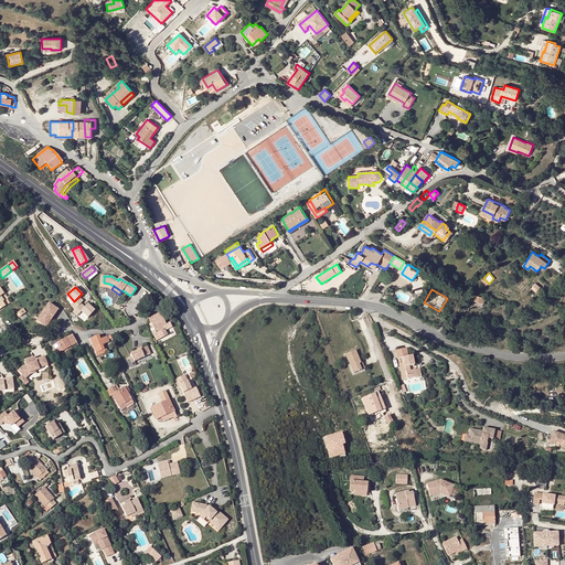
[(486,297),(473,295),(472,300),(478,301),(478,305),(483,306),(486,297)]
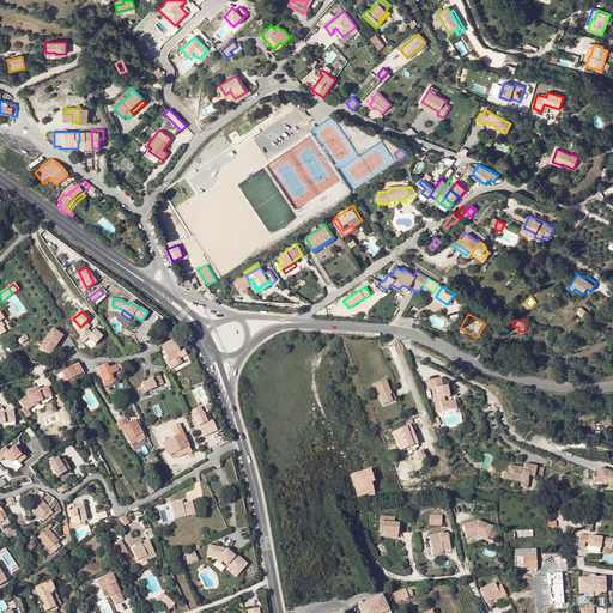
[(52,328),(38,346),(48,354),(62,335),(52,328)]
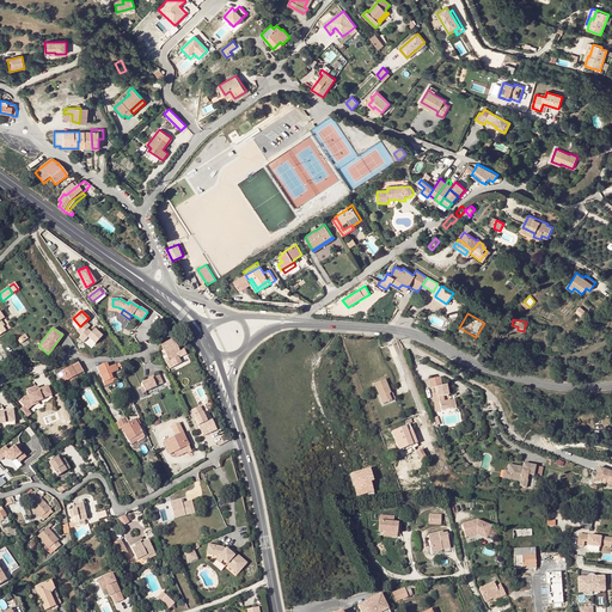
[(75,330),(71,332),(78,344),(83,342),(75,330)]
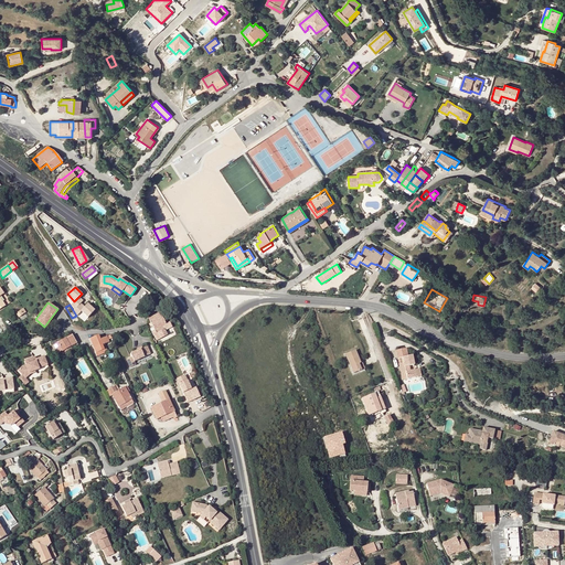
[(80,316),(87,319),(93,309),(85,305),(80,316)]
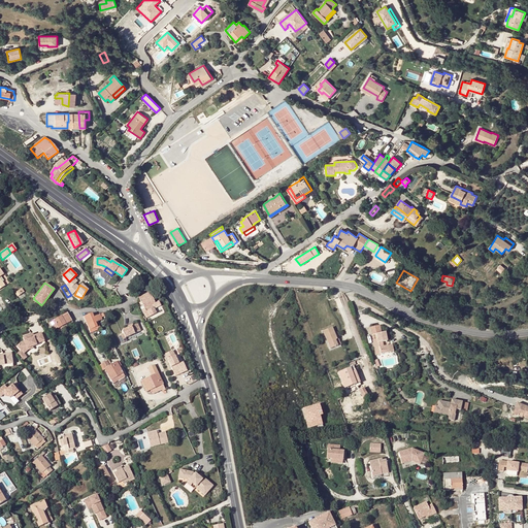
[(157,312),(154,308),(152,304),(156,302),(152,294),(151,294),(150,292),(139,297),(141,301),(140,302),(141,305),(143,304),(145,308),(142,309),(144,311),(143,312),(146,318),(157,312)]
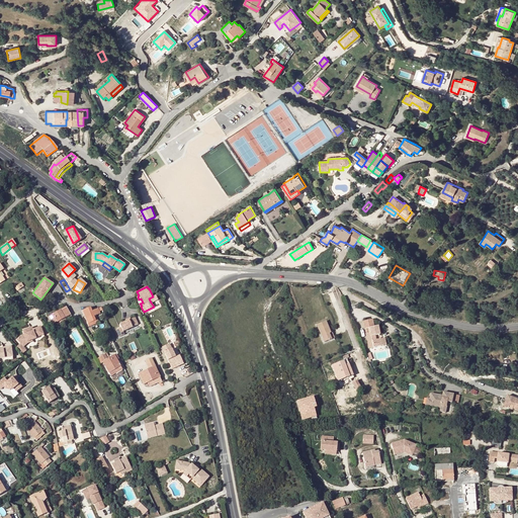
[(71,315),(67,307),(49,317),(53,324),(57,322),(58,322),(71,315)]
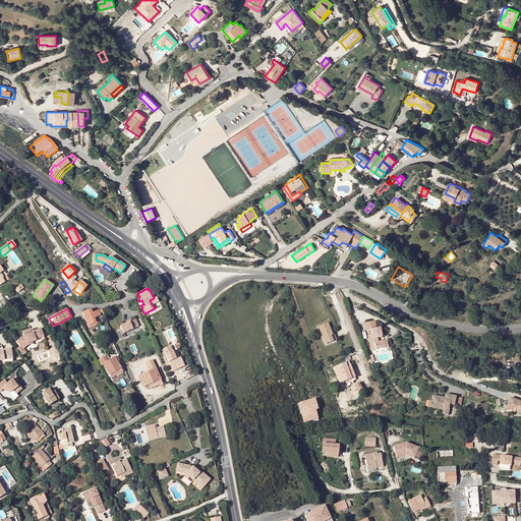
[(96,317),(97,317),(102,315),(101,313),(100,310),(100,309),(95,311),(95,310),(93,311),(92,308),(83,312),(89,326),(90,326),(97,322),(96,317)]
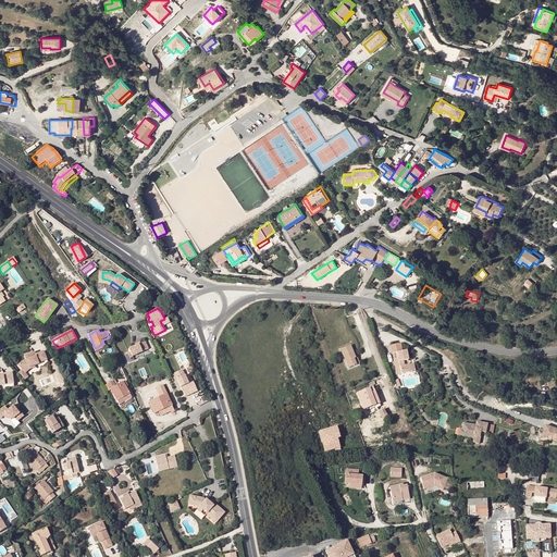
[(107,347),(103,339),(102,339),(103,344),(96,348),(97,350),(107,347)]
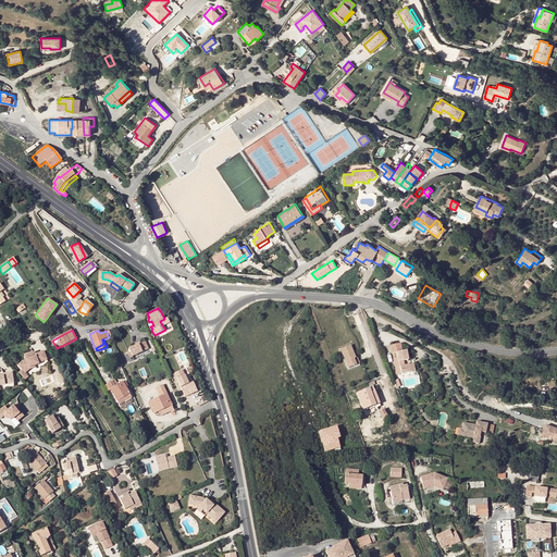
[(149,348),(146,341),(141,343),(136,345),(130,348),(132,351),(126,354),(130,361),(135,359),(134,356),(149,348)]
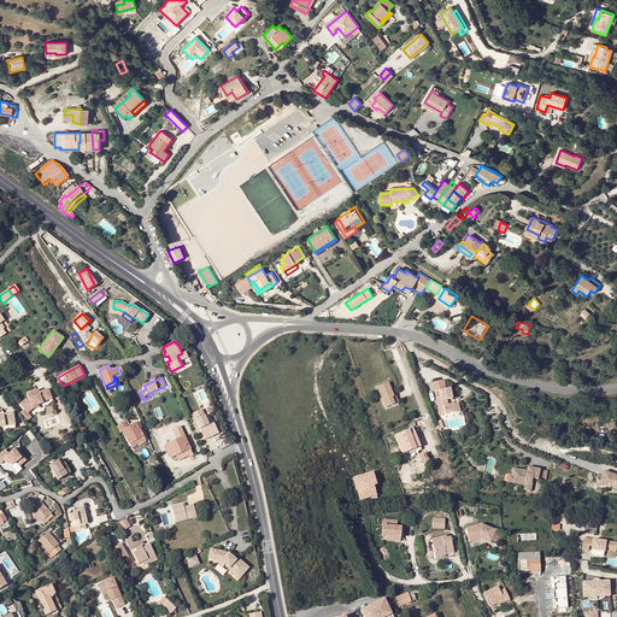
[(445,381),(434,382),(435,391),(440,389),(446,389),(445,381)]
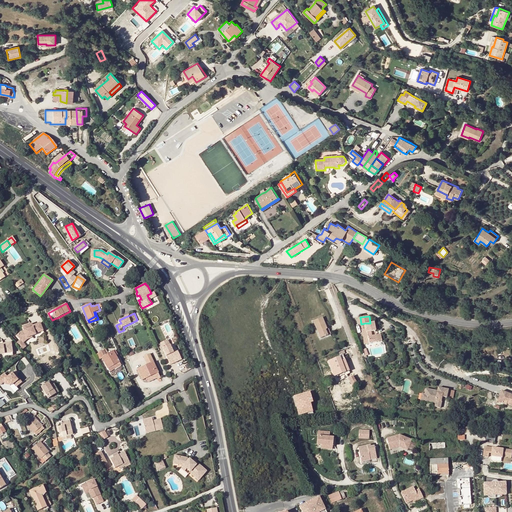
[(322,317),(314,321),(321,338),(331,334),(329,328),(327,329),(322,317)]
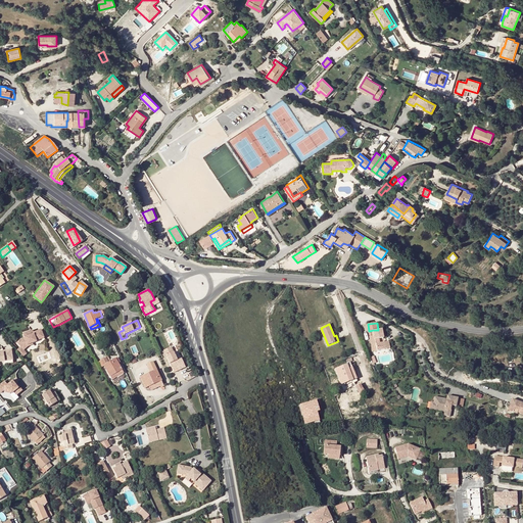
[(377,347),(377,350),(388,348),(387,341),(380,342),(379,338),(384,338),(382,329),(378,330),(373,330),(374,336),(370,336),(372,347),(377,347)]
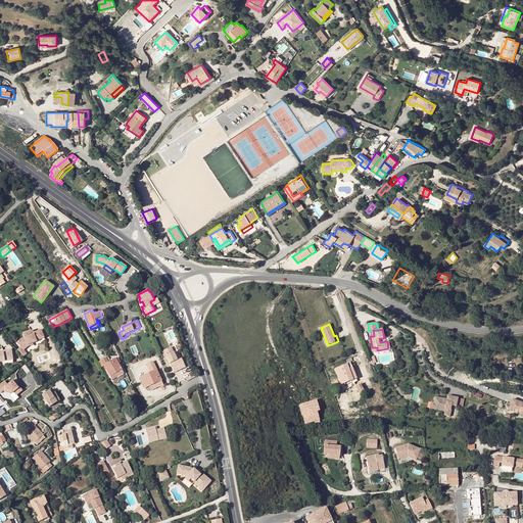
[(21,339),(17,343),(21,347),(27,343),(28,346),(33,344),(33,343),(37,342),(36,341),(44,338),(41,330),(33,333),(33,331),(28,332),(26,335),(24,336),(25,338),(21,339)]
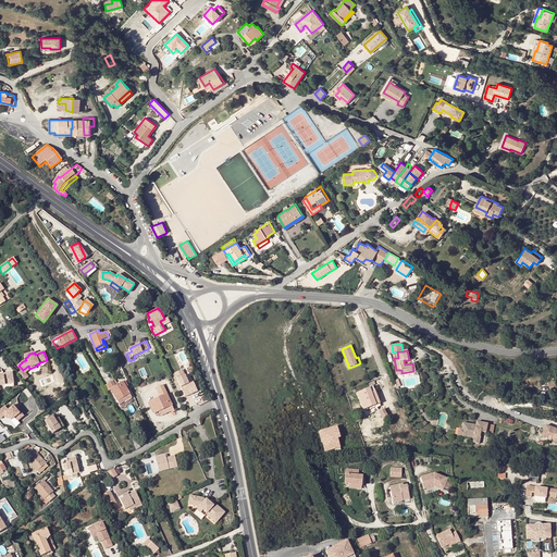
[(183,370),(175,373),(177,379),(185,375),(183,370)]
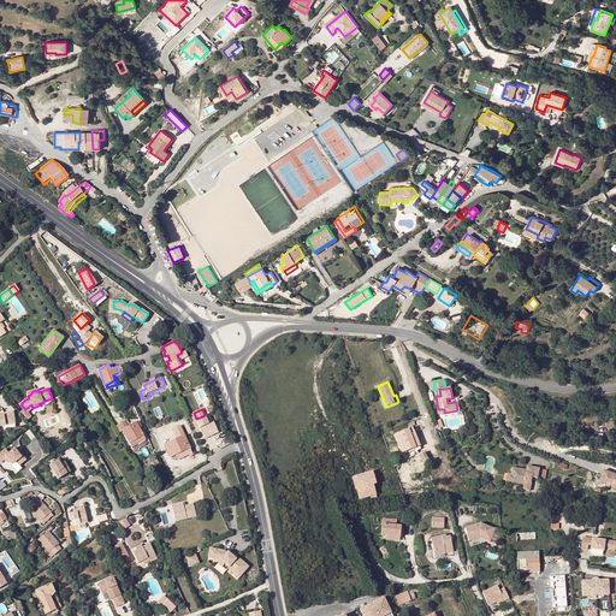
[(0,426),(6,426),(16,425),(15,413),(5,414),(5,416),(0,416),(0,426)]
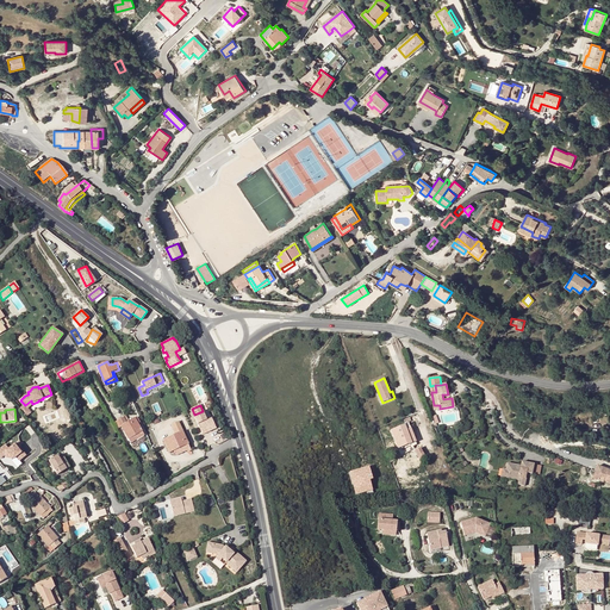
[(194,415),(199,424),(204,434),(210,431),(209,428),(216,425),(212,417),(207,419),(203,411),(194,415)]
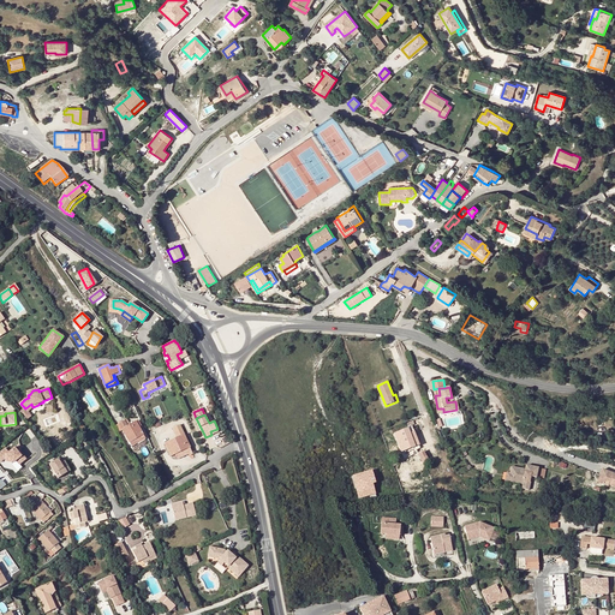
[(145,439),(139,428),(137,422),(136,422),(133,423),(131,424),(127,419),(115,427),(119,433),(123,430),(132,446),(145,439)]
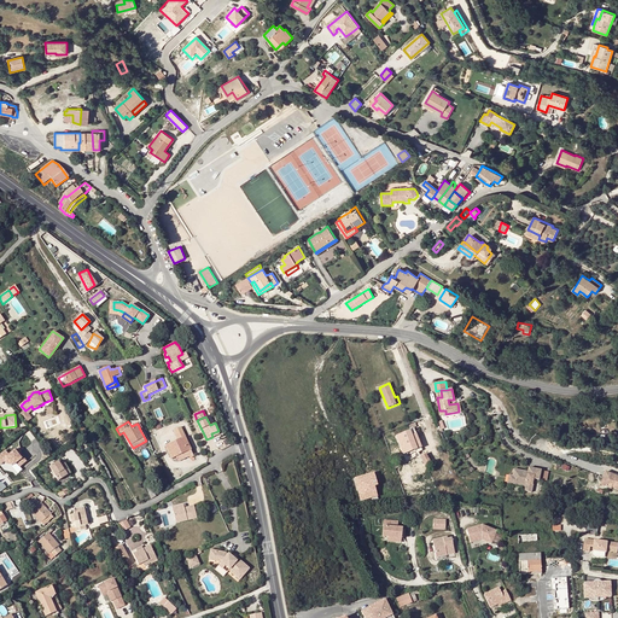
[(173,459),(176,456),(192,450),(181,427),(175,430),(179,439),(175,442),(176,443),(167,448),(173,459)]
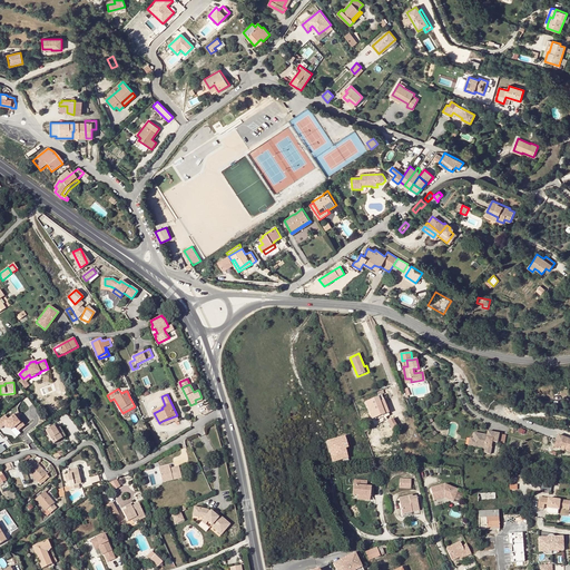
[(389,412),(382,395),(366,402),(372,419),(389,412)]
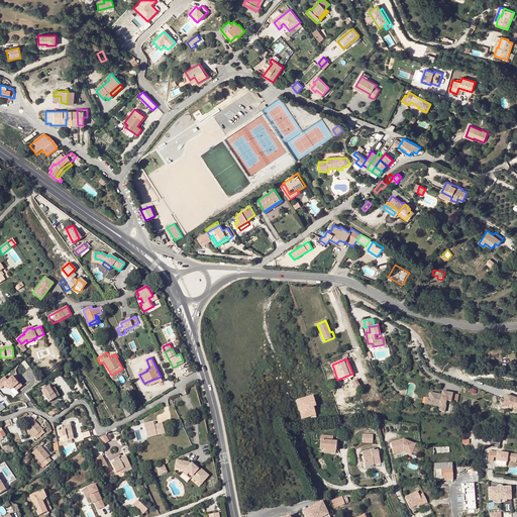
[(5,377),(0,380),(0,388),(0,389),(4,386),(5,387),(10,389),(11,388),(12,389),(14,387),(16,391),(22,386),(14,376),(8,381),(5,377)]
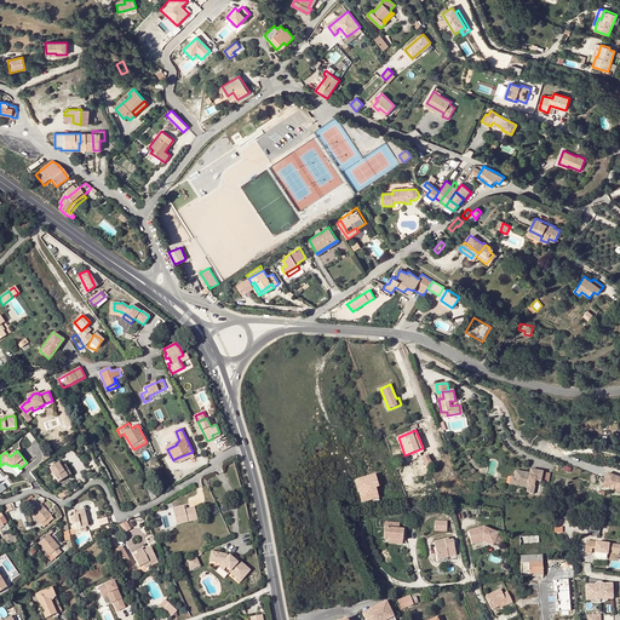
[(195,458),(193,452),(177,458),(179,463),(190,458),(191,460),(195,458)]
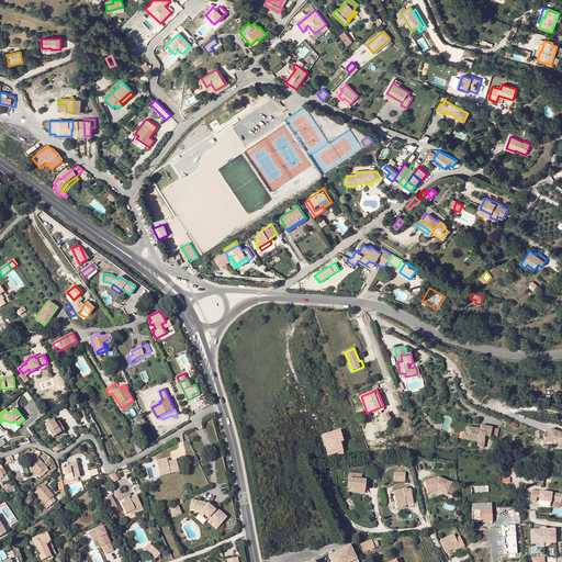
[(91,414),(88,416),(97,431),(100,430),(91,414)]
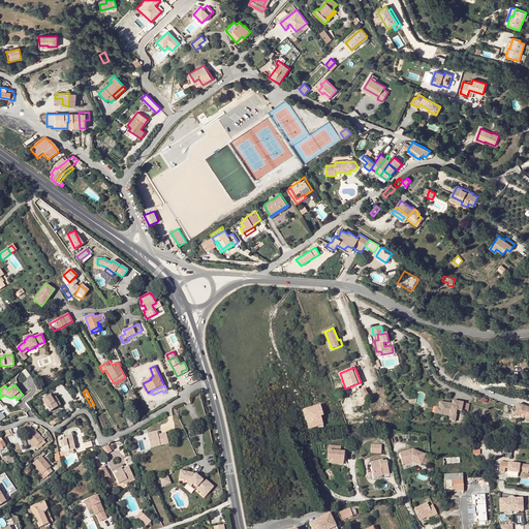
[(59,406),(54,398),(53,399),(51,395),(42,400),(51,411),(59,406)]
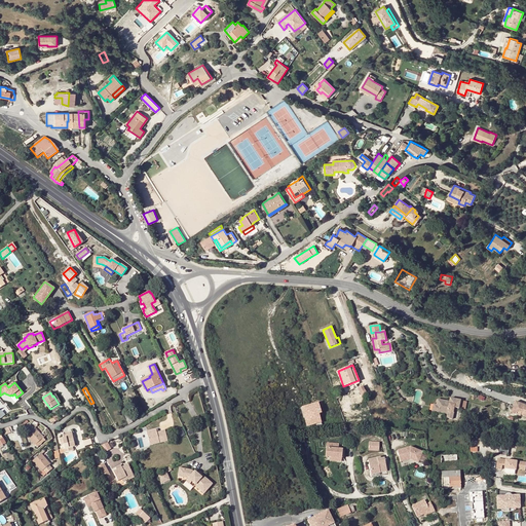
[(450,402),(439,400),(438,405),(440,406),(439,412),(449,414),(448,418),(453,419),(455,408),(459,409),(461,401),(451,399),(450,402)]
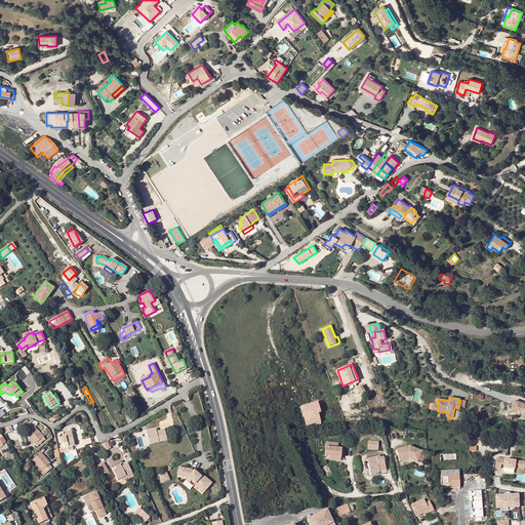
[(323,411),(321,401),(303,405),(307,426),(322,421),(321,414),(323,411)]
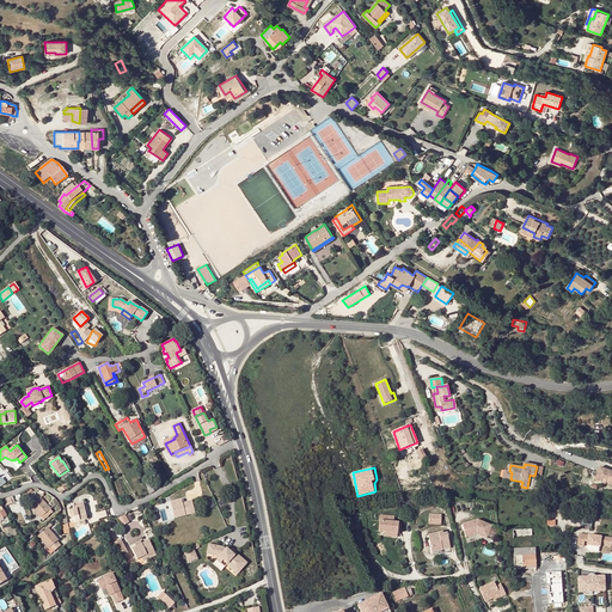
[(611,471),(599,467),(597,473),(599,475),(597,481),(605,484),(605,483),(611,485),(611,471)]
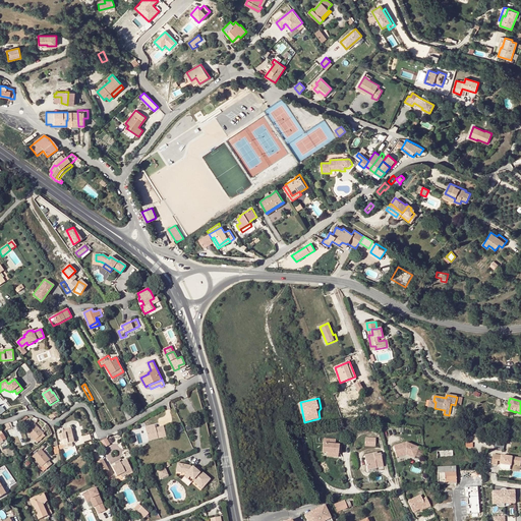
[(41,436),(43,438),(45,436),(34,422),(33,423),(30,420),(23,425),(26,428),(25,429),(35,441),(41,436)]
